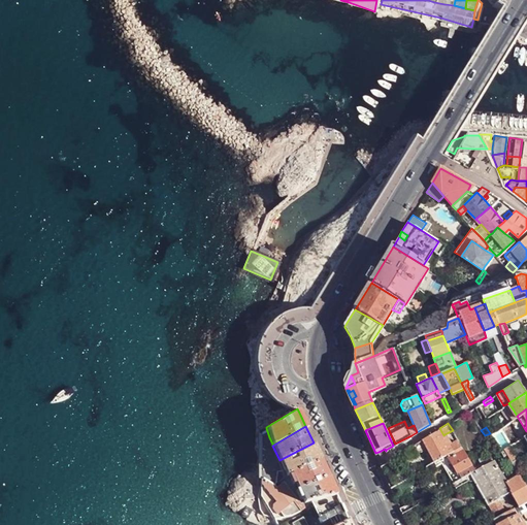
[(266,428),(260,431),(261,473),(276,479),(285,478),(284,477),(283,474),(283,471),(277,461),(276,459),(271,447),(270,445),(269,437),(266,428)]
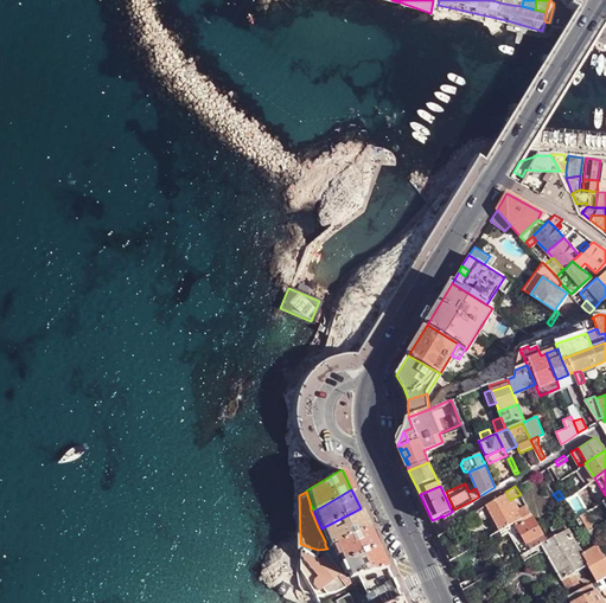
[(510,500),(505,492),(502,494),(517,519),(522,517),(517,510),(511,499),(510,500)]
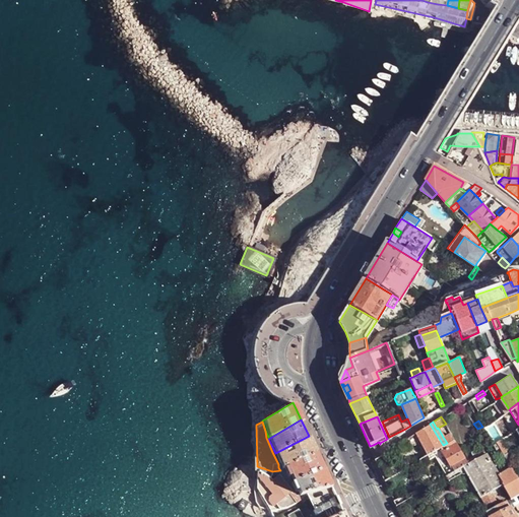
[(443,445),(430,424),(415,433),(416,433),(420,441),(428,454),(440,447),(443,445)]
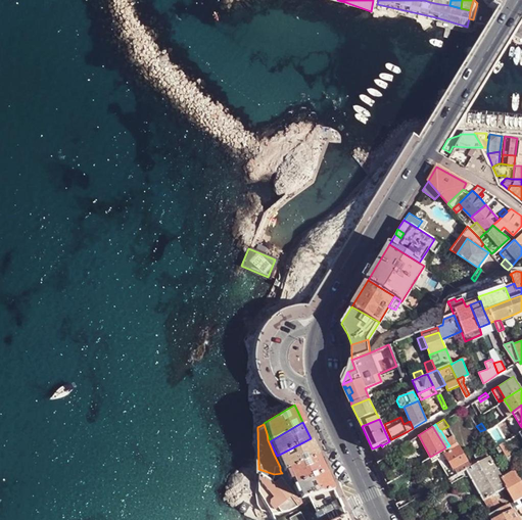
[(453,435),(448,426),(444,428),(448,437),(453,435)]
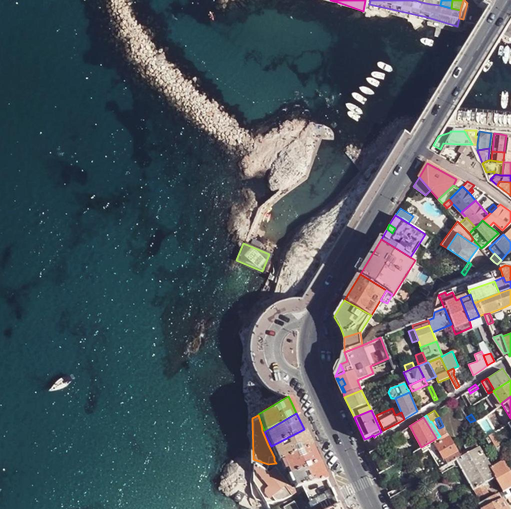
[(410,426),(402,431),(405,436),(408,437),(414,434),(410,426)]
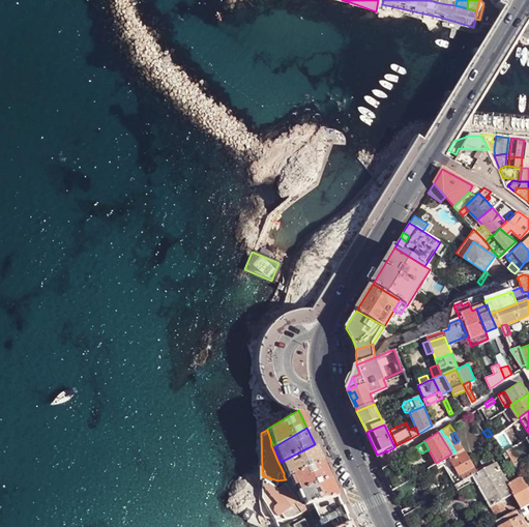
[(463,447),(459,441),(454,443),(451,445),(456,451),(463,447)]
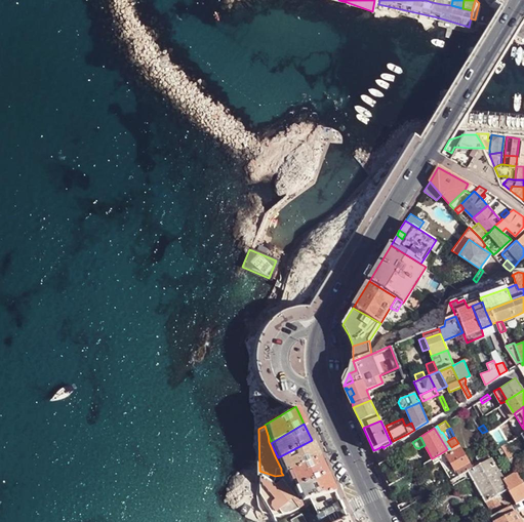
[(312,440),(278,457),(285,473),(289,471),(318,455),(314,446),(312,440)]
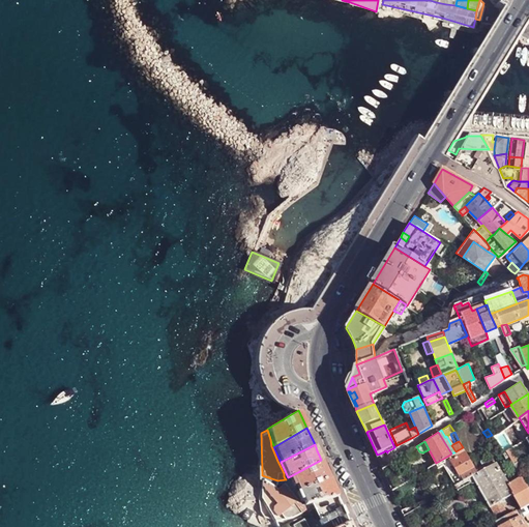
[(476,471),(463,447),(456,451),(451,454),(448,456),(463,480),(472,475),(476,472),(476,471)]
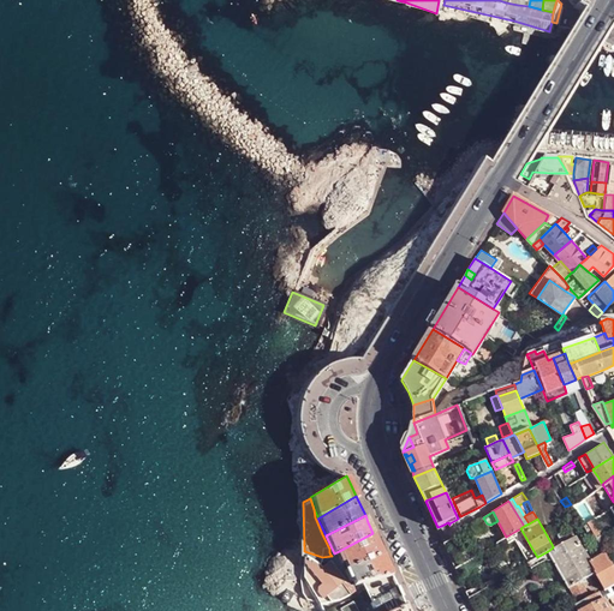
[(600,531),(591,519),(586,521),(590,526),(597,537),(600,534),(597,532),(600,531)]
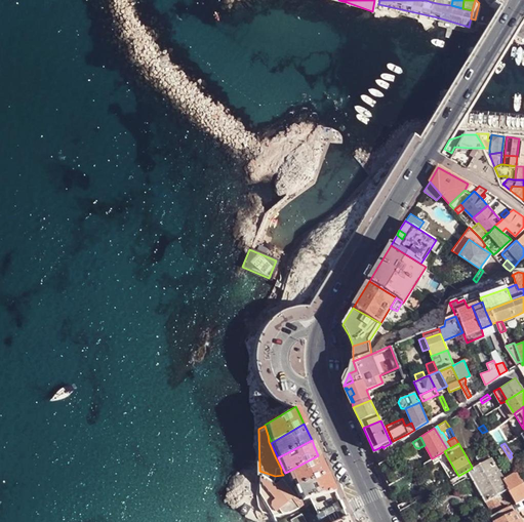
[(484,446),(474,452),(480,463),(490,456),(484,446)]
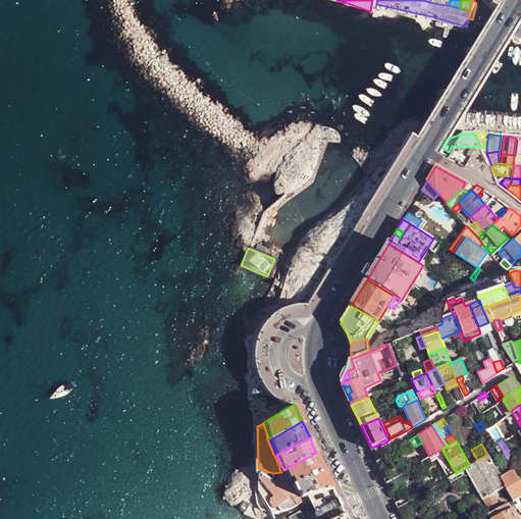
[(448,477),(456,473),(441,449),(429,456),(430,459),(435,457),(436,457),(448,477)]
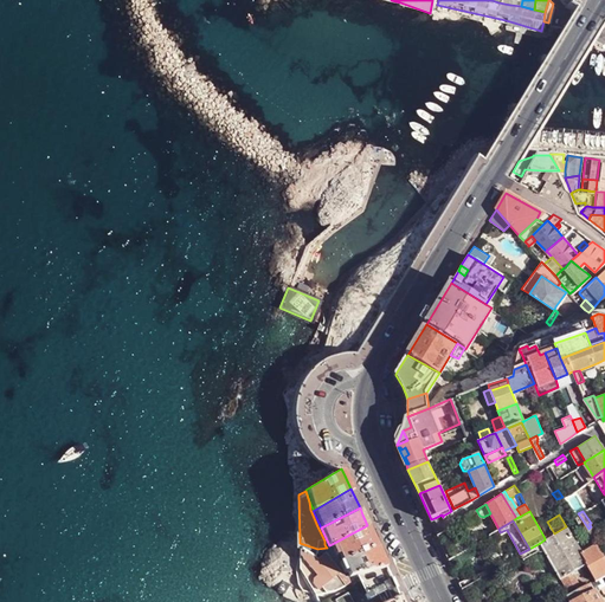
[(367,525),(334,543),(335,548),(338,551),(341,558),(375,544),(371,532),(367,525)]
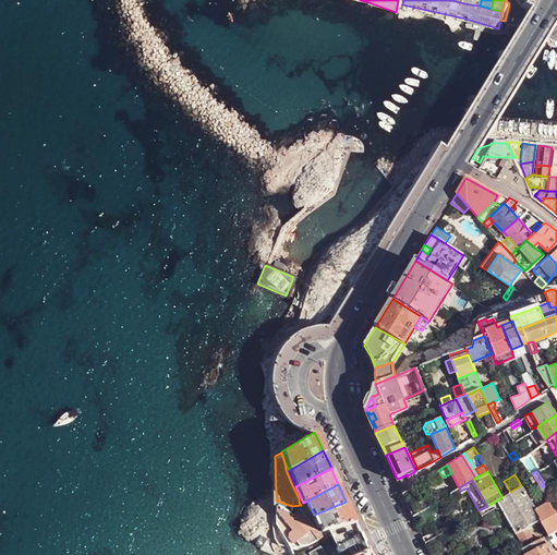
[(554,498),(546,484),(544,485),(542,487),(549,501),(554,498)]
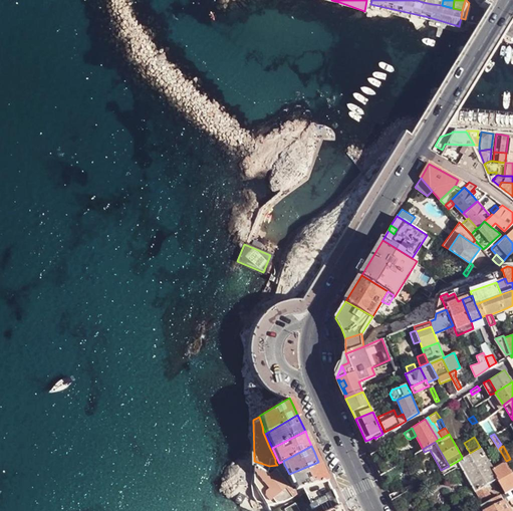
[(493,468),(480,447),(470,453),(462,457),(462,458),(458,461),(475,490),(485,485),(498,478),(499,477),(493,468)]
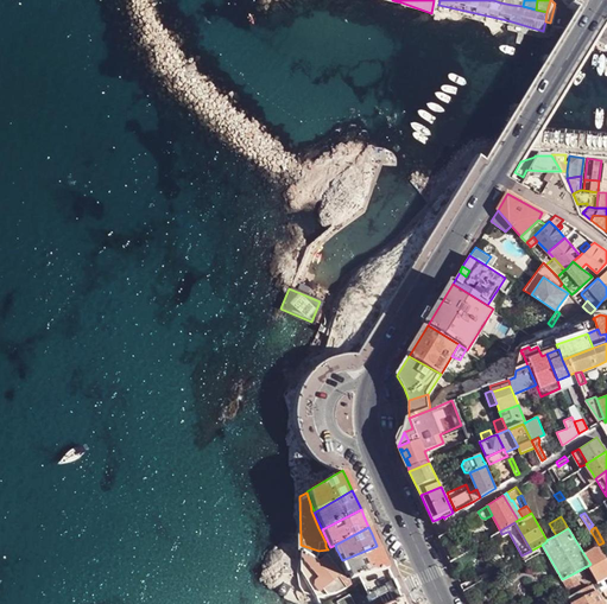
[(606,558),(599,545),(583,553),(590,564),(589,565),(596,580),(598,582),(606,576),(606,558)]
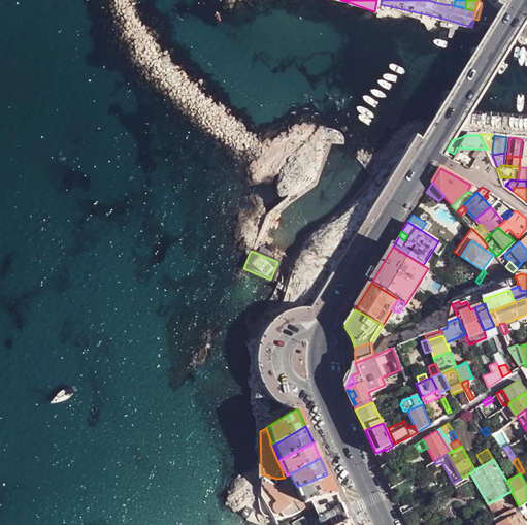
[(327,474),(297,487),(302,500),(308,498),(335,492),(330,481),(327,474)]
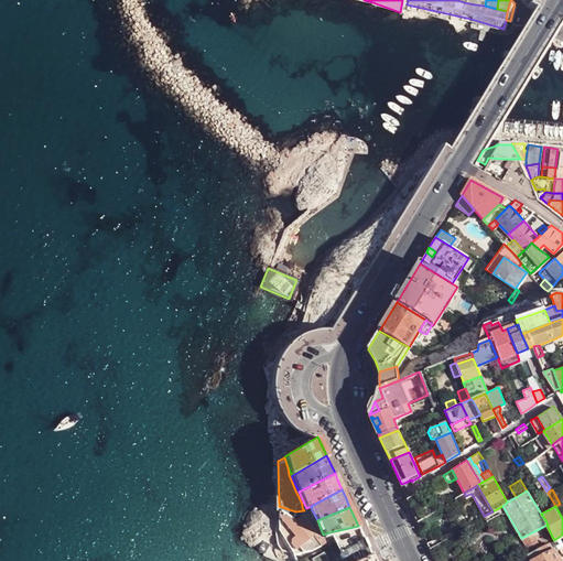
[(294,514),(279,508),(278,508),(278,517),(277,517),(277,529),(278,530),(279,531),(289,550),(315,530),(311,524),(307,518),(305,513),(294,514)]
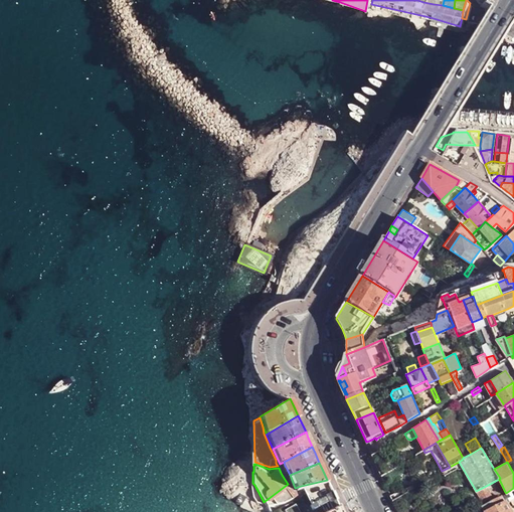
[(387,471),(381,475),(383,480),(388,478),(388,477),(389,476),(390,475),(387,471)]
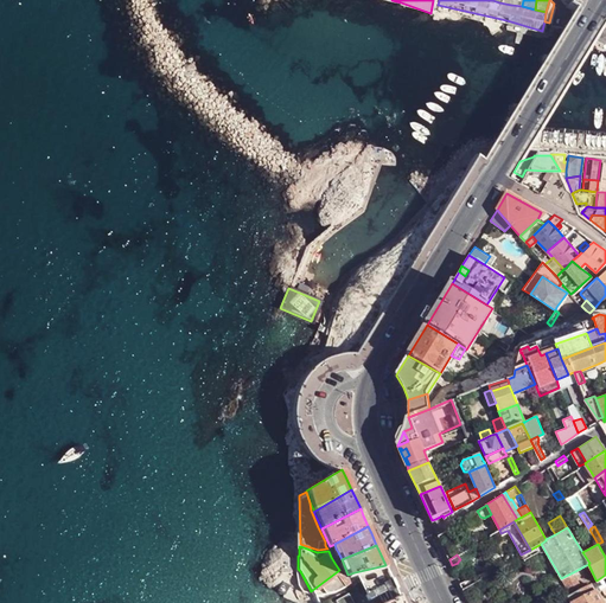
[(386,565),(355,572),(364,592),(383,582),(391,578),(386,565)]
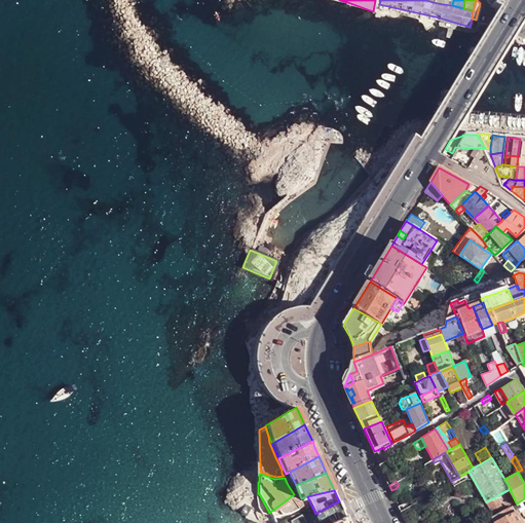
[(298,499),(294,494),(269,513),(271,516),(278,514),(289,512),(297,507),(300,502),(299,499),(298,499)]
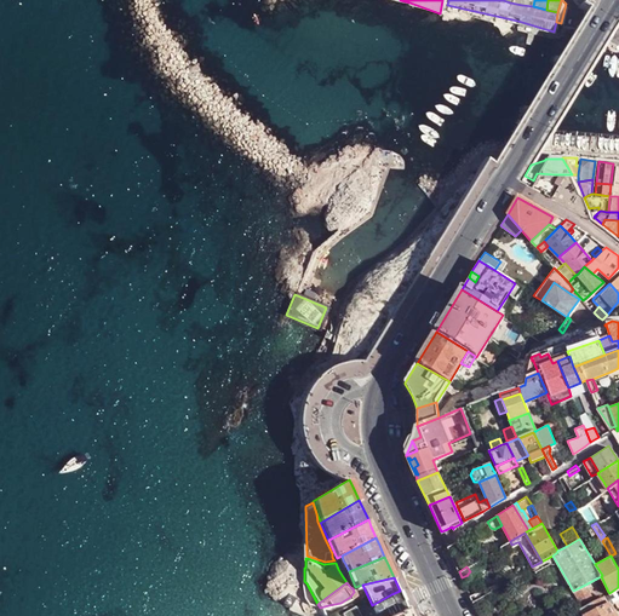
[(585,585),(573,591),(579,602),(591,594),(585,585)]
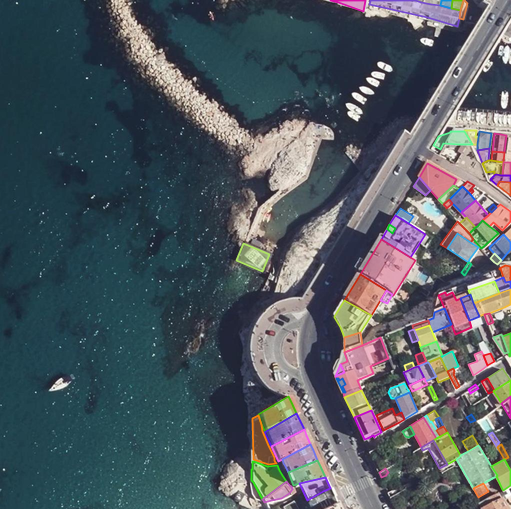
[(330,488),(323,491),(329,505),(336,502),(332,492),(330,488)]
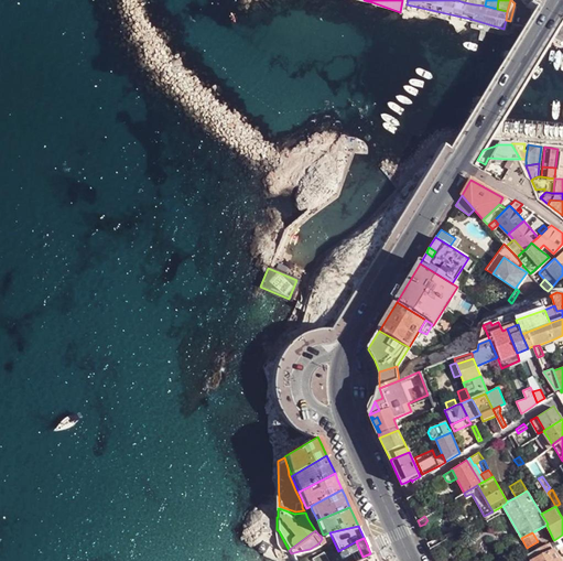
[(433,539),(426,542),(430,547),(440,542),(437,538),(436,538),(435,538),(433,538),(433,539)]
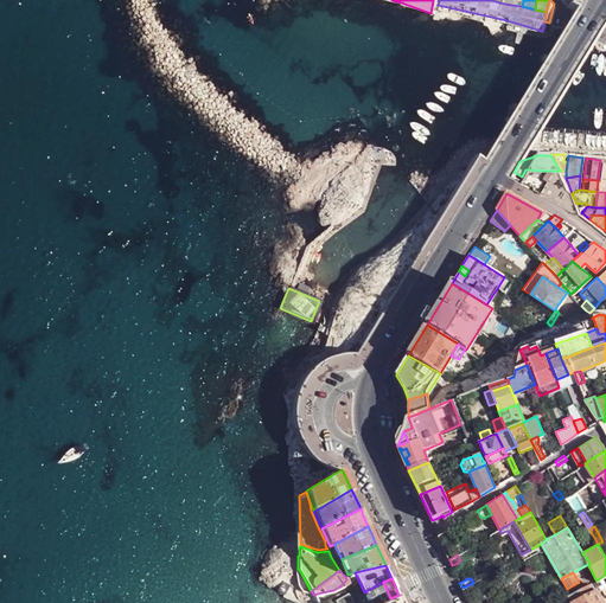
[(282,579),(278,588),(285,591),(288,583),(282,579)]
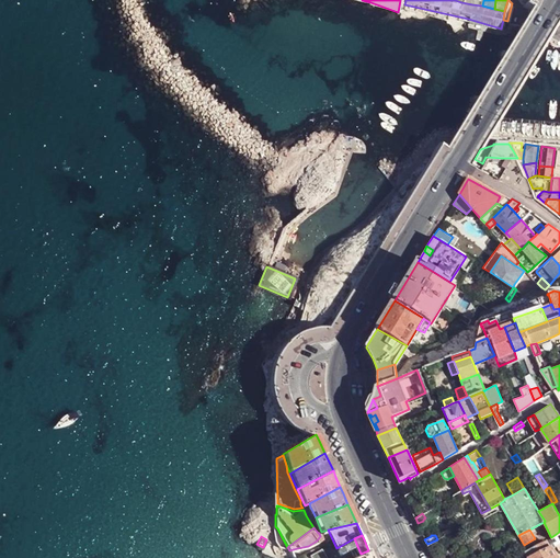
[(294,557),(354,557),(361,554),(354,538),(336,548),(324,555),(318,544),(294,557)]
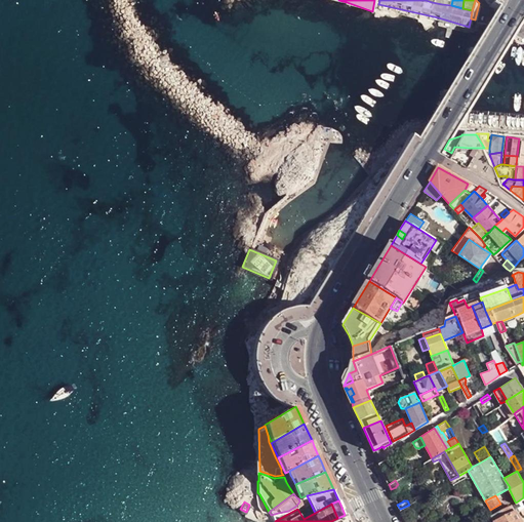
[(275,521),(297,509),(296,506),(288,511),(278,513),(271,515),(275,521)]
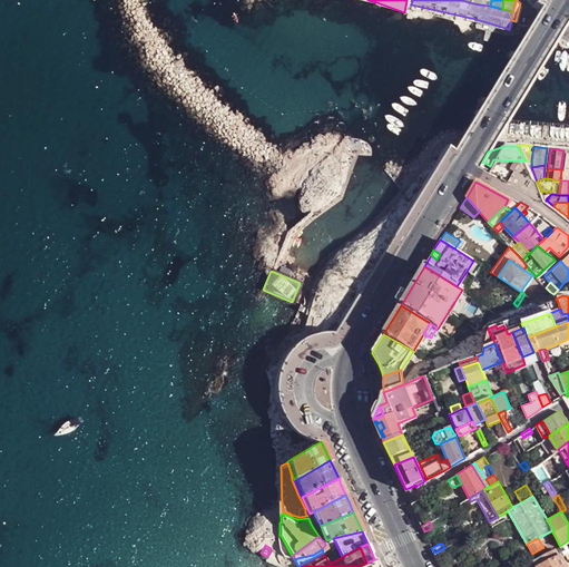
[(556,551),(555,549),(533,560),(537,566),(566,566),(559,555),(557,551),(556,551)]
